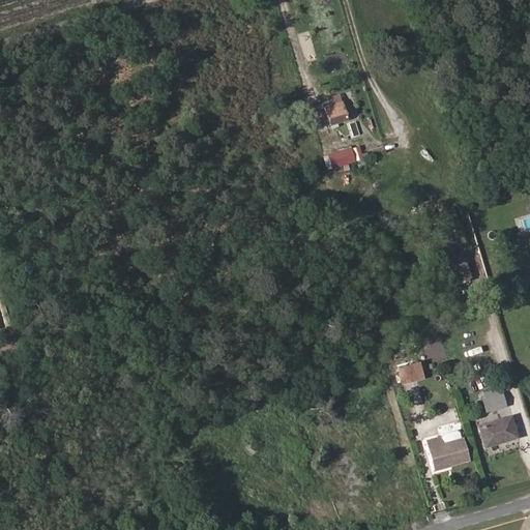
[(332,101),(334,109),(343,106),(341,98),(332,101)]
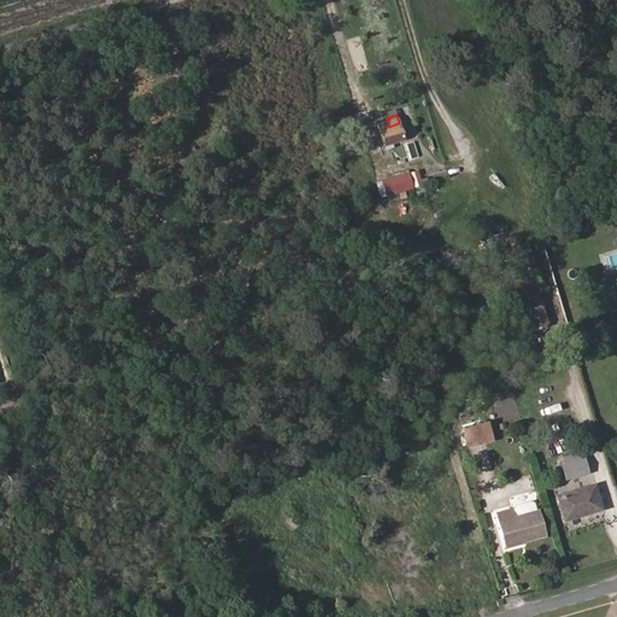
[(399,123),(389,127),(378,130),(378,131),(370,134),(374,146),(382,144),(385,151),(406,145),(399,123)]
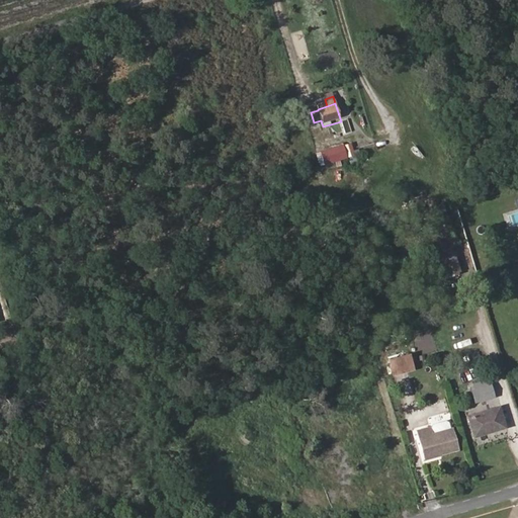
[(357,155),(354,142),(316,154),(320,166),(357,155)]
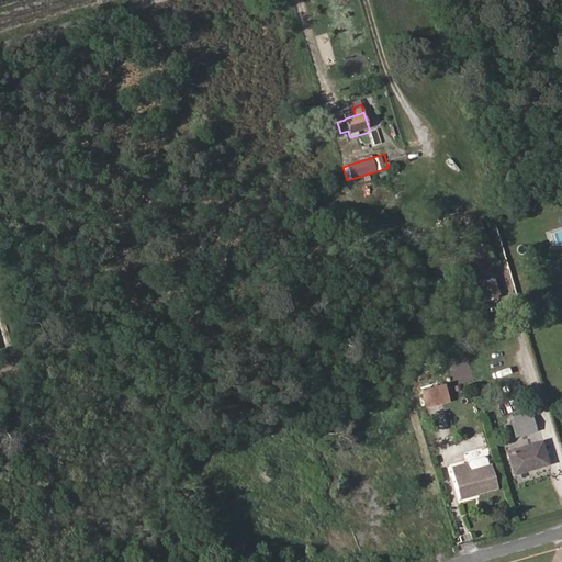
[(498,296),(487,266),(464,273),(475,304),(498,296)]
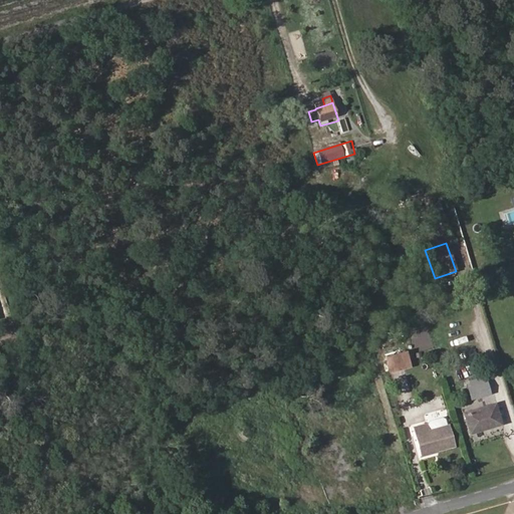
[(410,363),(406,349),(388,355),(392,369),(410,363)]
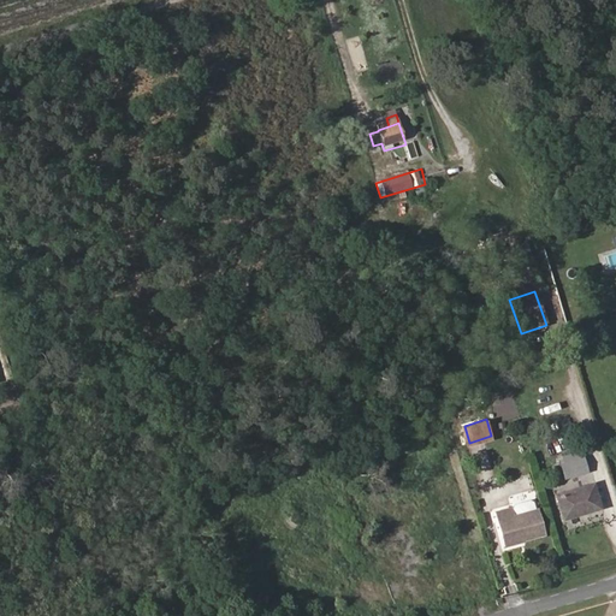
[(574,461),(584,457),(581,451),(572,454),(574,461)]
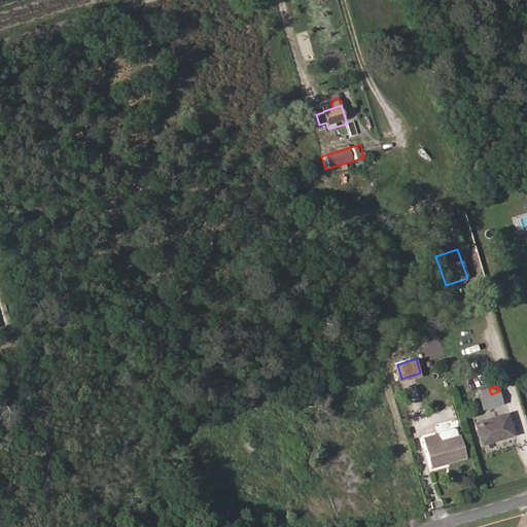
[(502,402),(499,391),(491,394),(489,388),(481,390),(483,396),(481,397),(484,409),(502,402)]
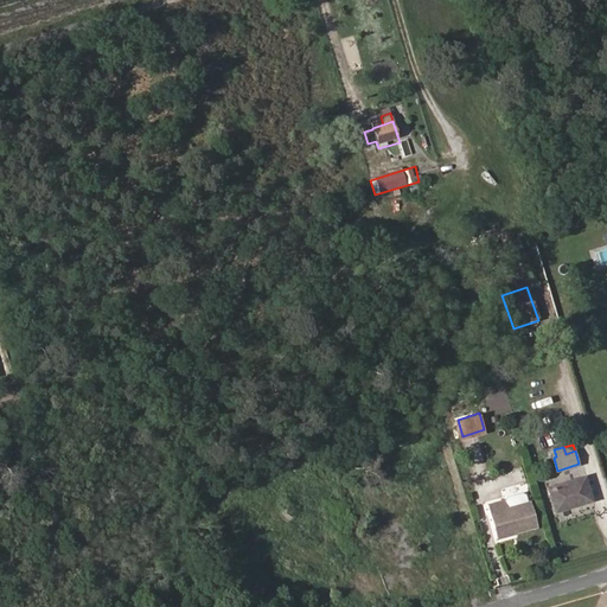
[(585,478),(560,485),(567,508),(592,499),(585,478)]
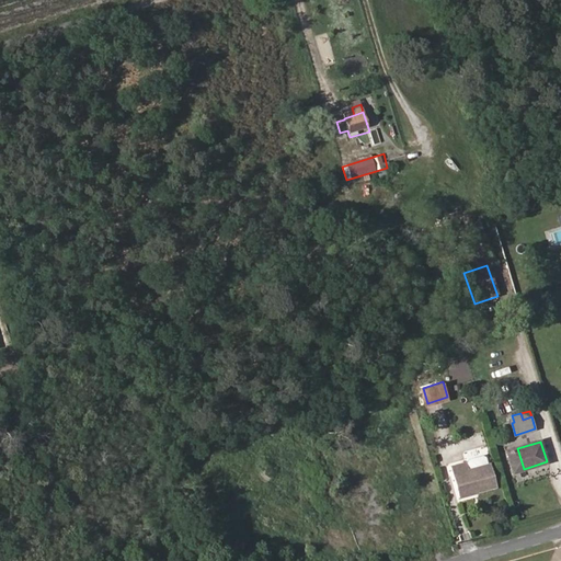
[(524,469),(517,448),(508,451),(514,471),(524,469)]
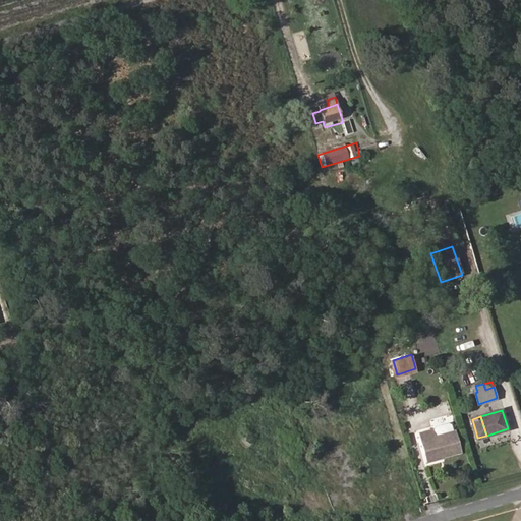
[(459,452),(454,432),(436,437),(432,429),(418,432),(421,442),(423,441),(428,460),(459,452)]
